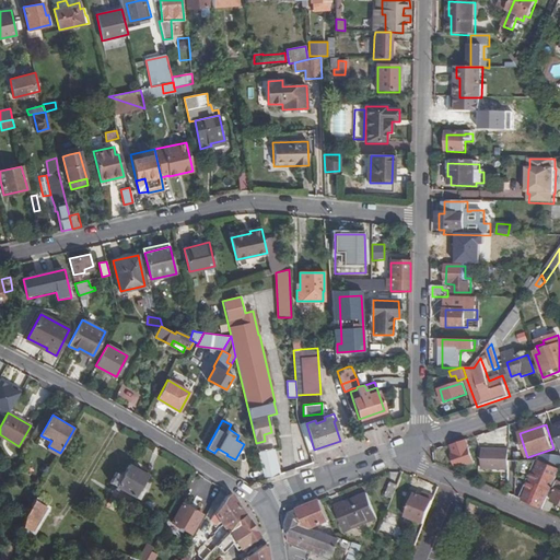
[(468,439),(451,443),(456,465),(474,459),(468,439)]
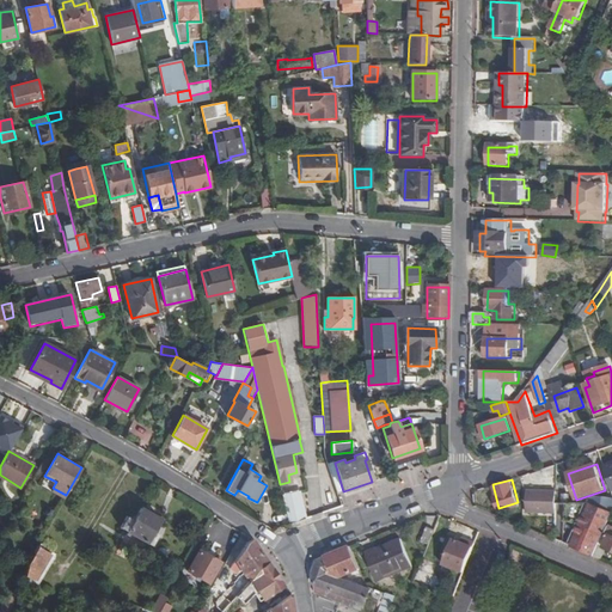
[(527,513),(558,514),(558,491),(530,489),(527,513)]
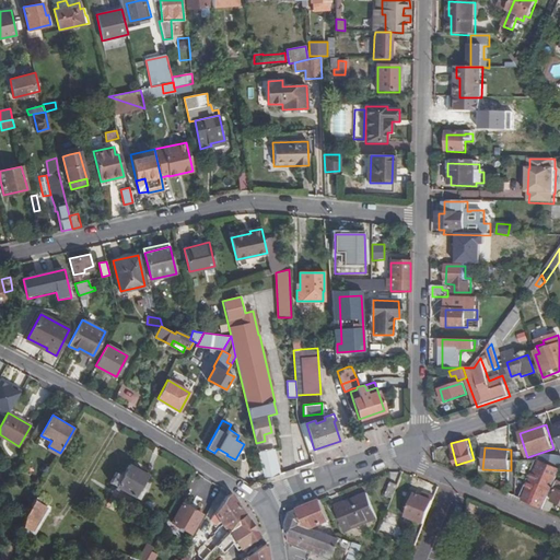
[(279,475),(273,448),(258,453),(265,479),(279,475)]
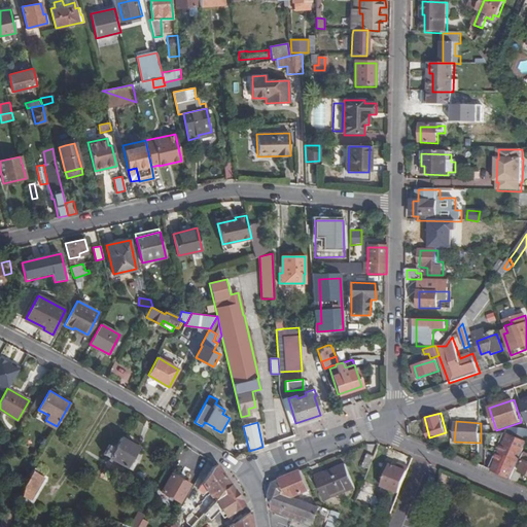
[(501,453),(493,471),(512,480),(516,470),(521,459),(526,446),(526,442),(505,432),(497,451),(501,453)]
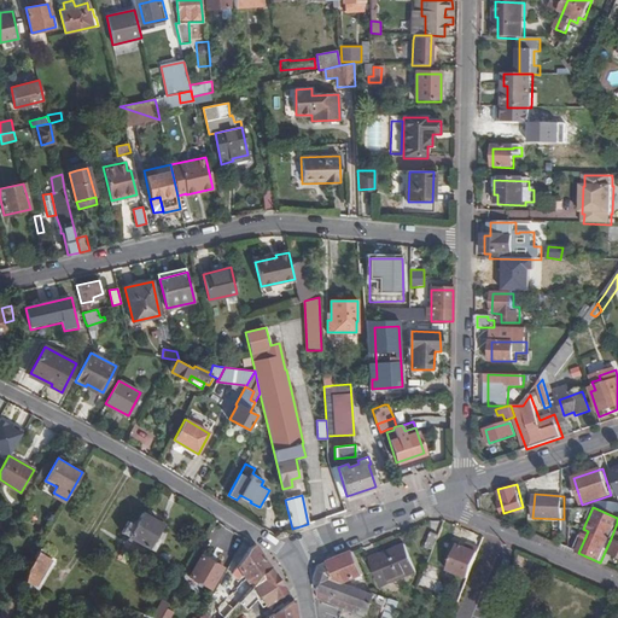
[(526,517),(524,509),(513,514),(516,522),(526,517)]
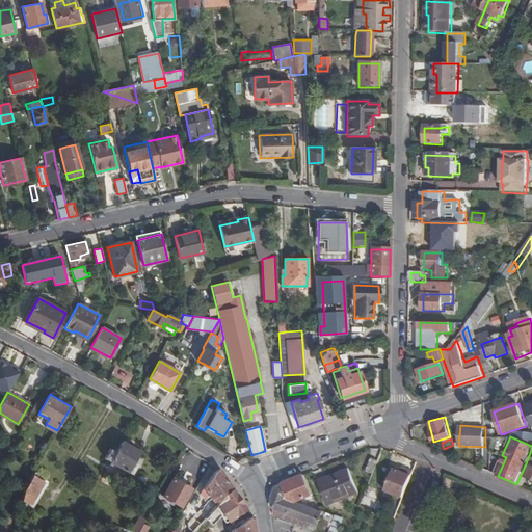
[(139,451),(123,442),(116,452),(110,449),(105,458),(132,474),(137,464),(133,461),(139,451)]
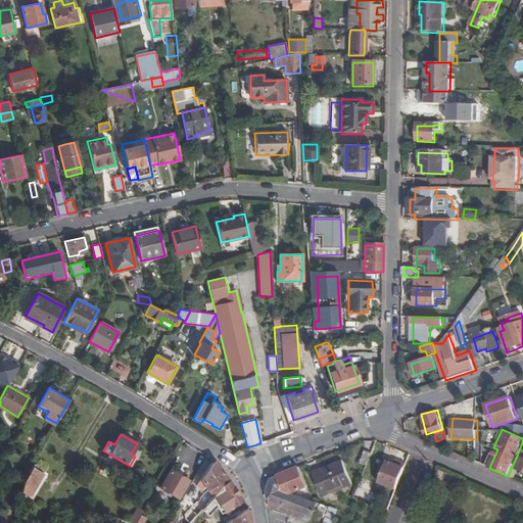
[(365,449),(360,463),(367,465),(371,453),(365,449)]
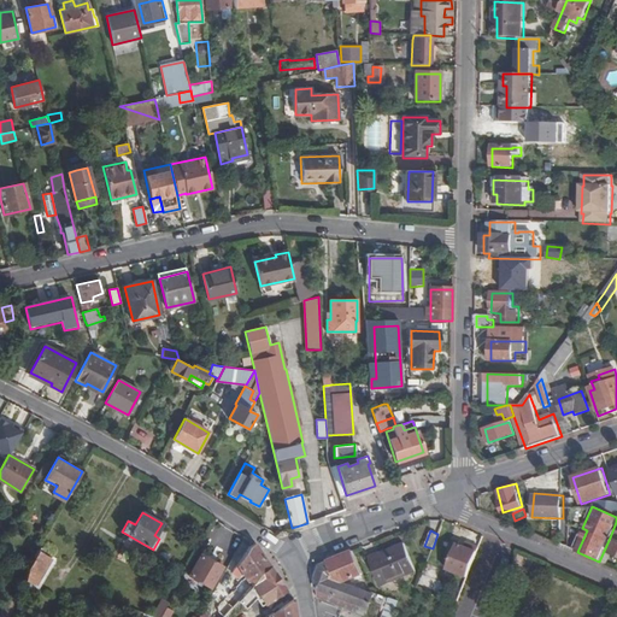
[(612,539),(610,538),(604,551),(609,553),(615,540),(612,539)]
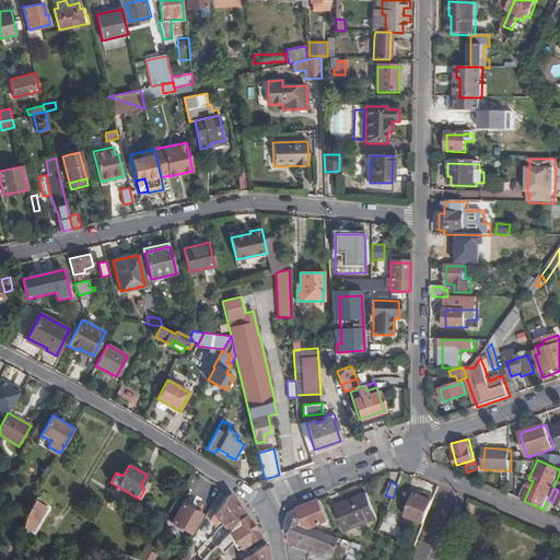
[(335,506),(345,532),(377,518),(366,492),(335,506)]
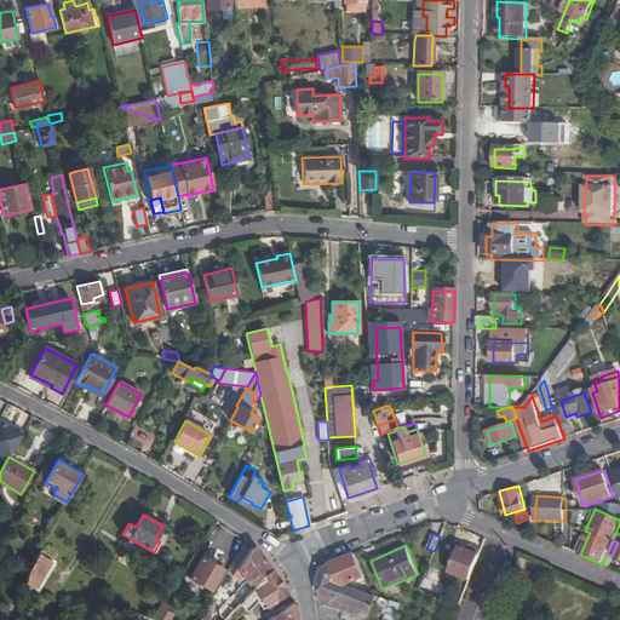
[(236,570),(240,578),(242,575),(246,580),(227,601),(228,602),(220,610),(219,613),(224,619),(225,618),(233,610),(240,603),(253,589),(259,577),(271,569),(256,546),(250,549),(236,570)]
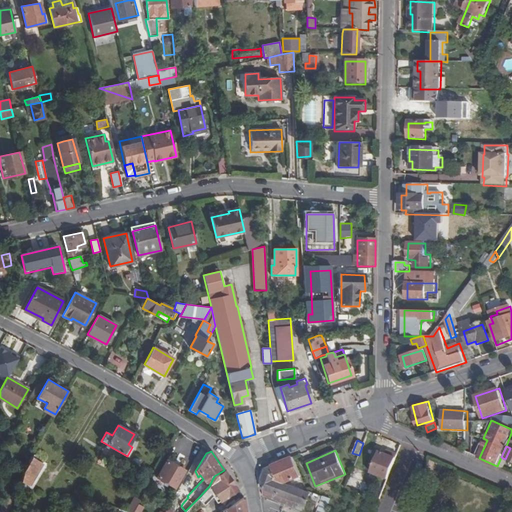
[(385,453),(378,451),(370,472),(388,478),(397,454),(390,451),(388,455),(385,453)]
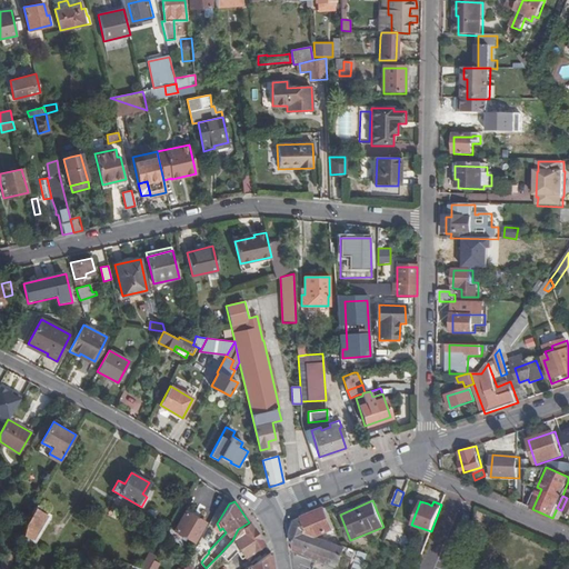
[(48,516),(35,508),(26,523),(23,536),(33,539),(48,516)]
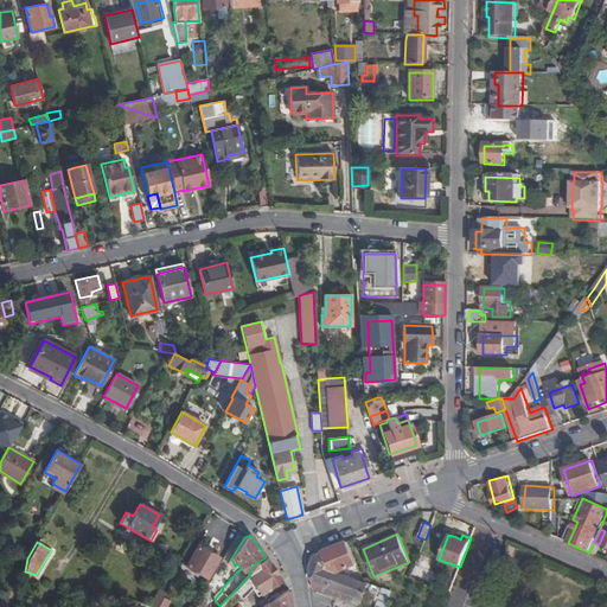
[(357,564),(347,542),(323,553),(327,568),(327,569),(337,573),(338,570),(342,569),(343,572),(357,564)]
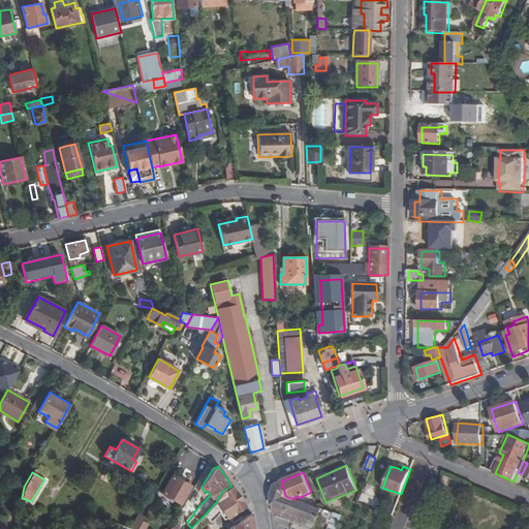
[(518,472),(514,481),(521,485),(525,475),(522,474),(518,472)]
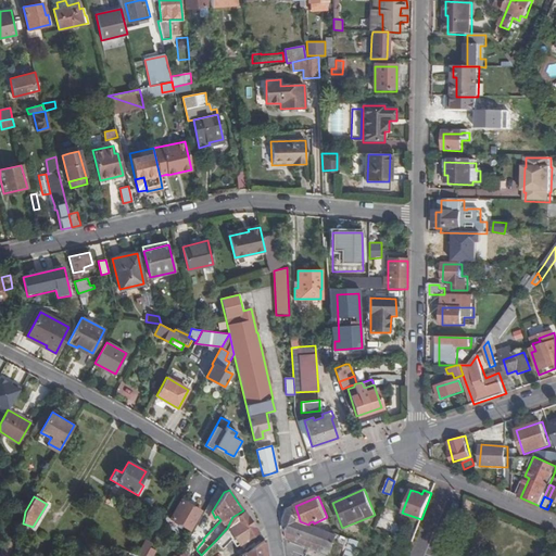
[(201,510),(181,500),(171,519),(190,530),(201,510)]
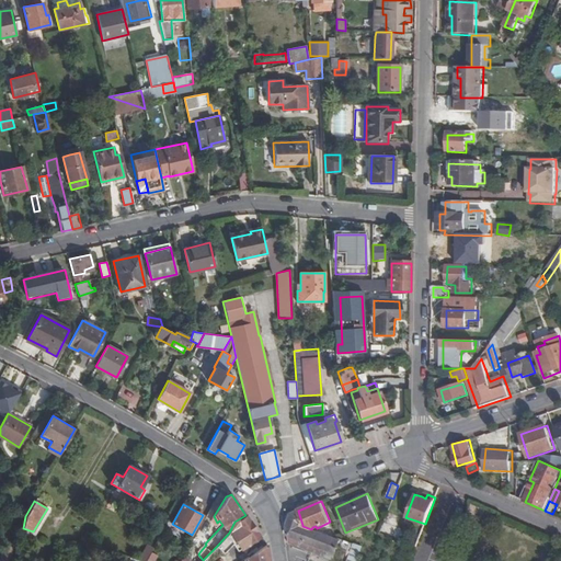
[(464,508),(458,506),(454,518),(459,521),(464,508)]
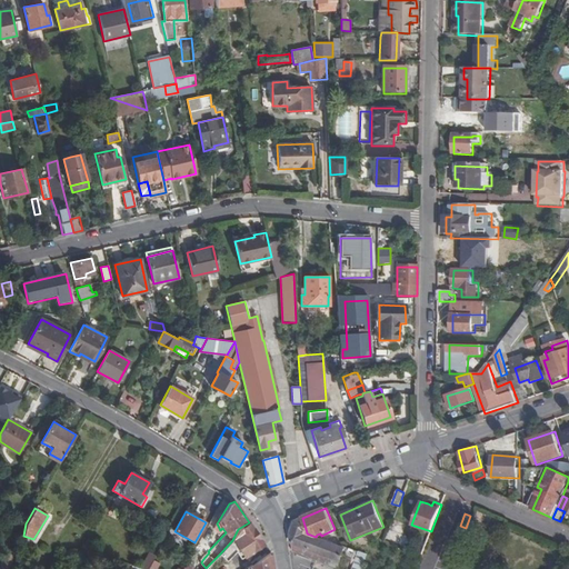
[(356,560),(359,551),(342,545),(341,547),(316,537),(307,533),(307,532),(302,518),(295,520),(291,532),(293,551),(327,565),(330,557),(341,560),(342,555),(356,560)]
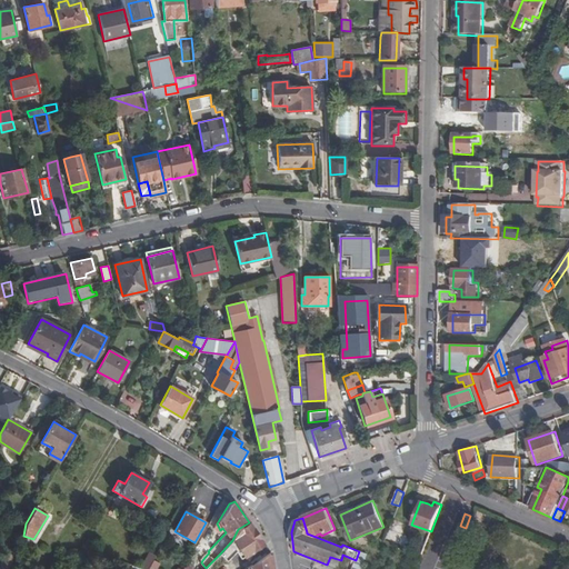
[(263,545),(249,522),(238,529),(232,540),(220,553),(225,558),(228,560),(235,552),(240,560),(245,557),(263,545)]
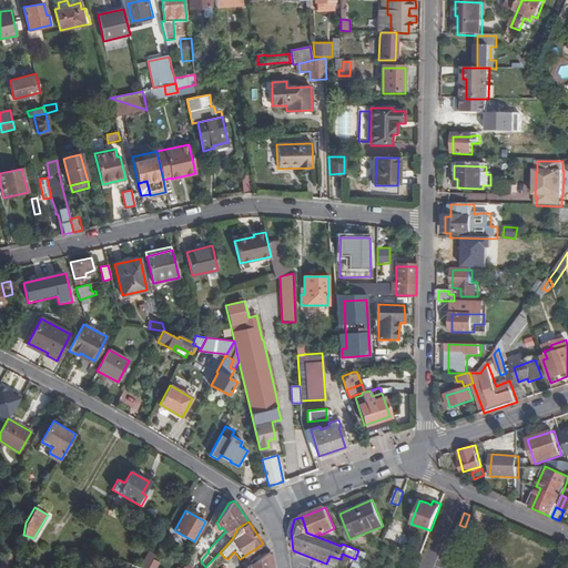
[(464,529),(458,527),(454,537),(459,539),(464,529)]
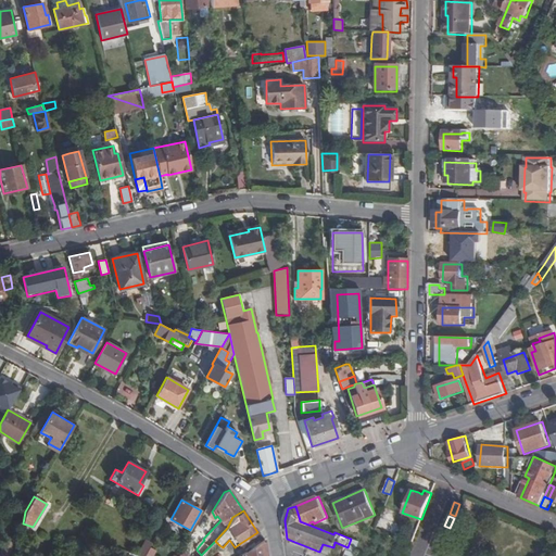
[(389,532),(393,522),(380,518),(377,528),(389,532)]
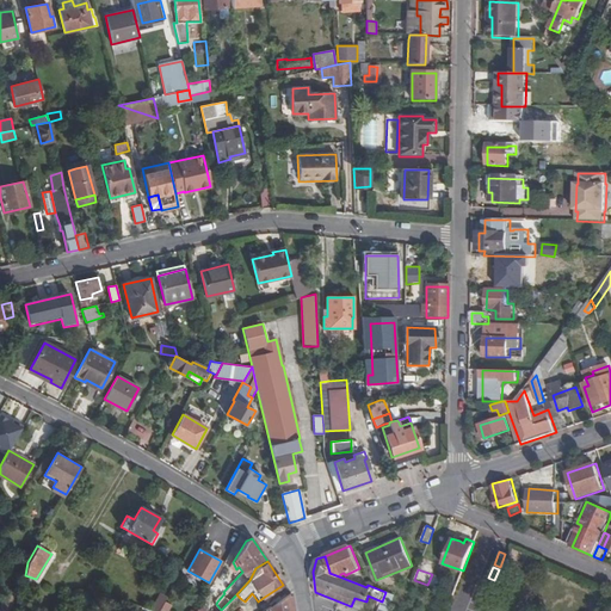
[(269,608),(289,594),(283,585),(263,598),(269,608)]
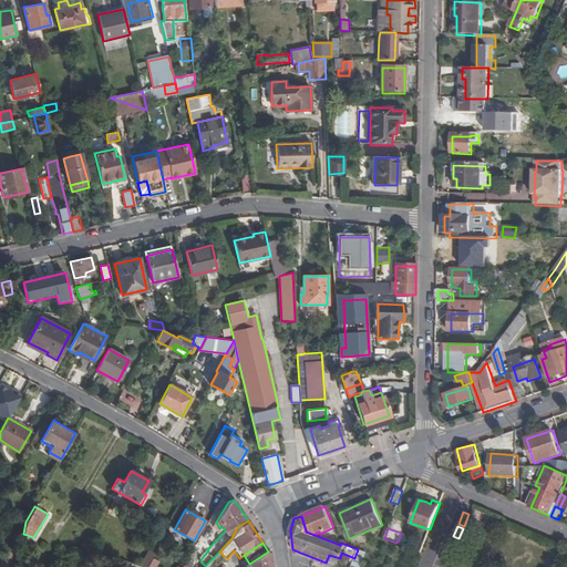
[(117,558),(88,546),(86,553),(116,564),(117,558)]
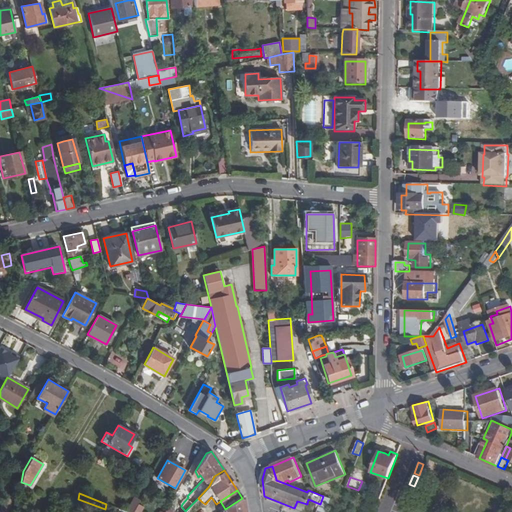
[(317,511),(325,511),(330,499),(323,496),(320,504),(317,511)]
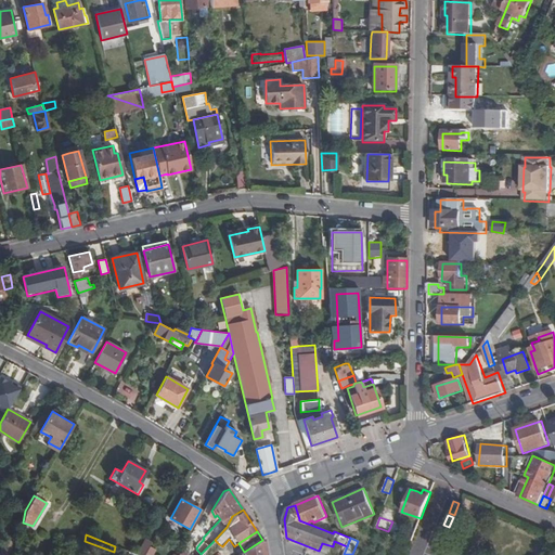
[(0,553),(0,554),(8,554),(12,541),(4,539),(0,553)]
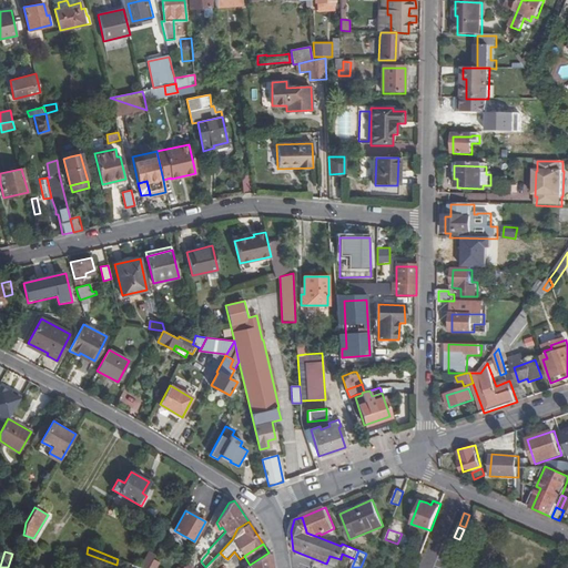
[(150,551),(141,567),(142,567),(148,567),(153,559),(155,555),(150,551)]
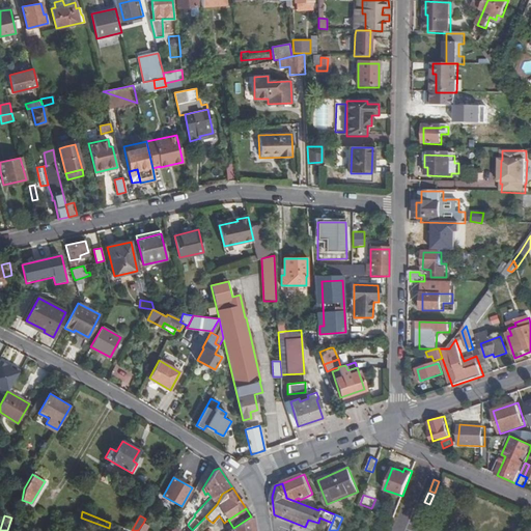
[(231,529),(230,530),(254,530),(252,515),(251,516),(233,528),(231,529)]
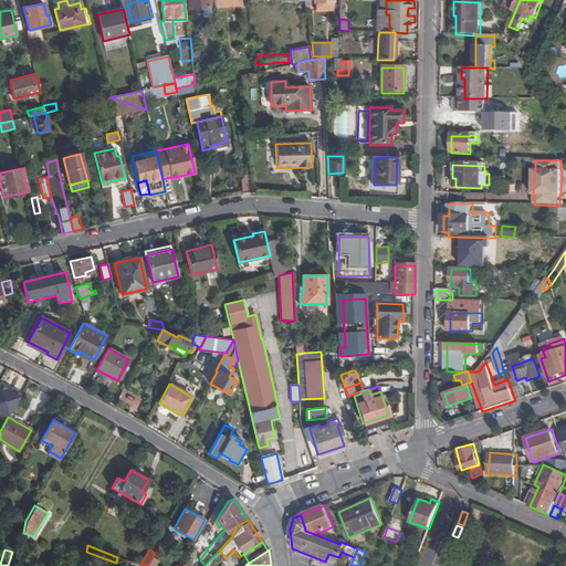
[(212,557),(217,562),(223,555),(219,551),(212,557)]
